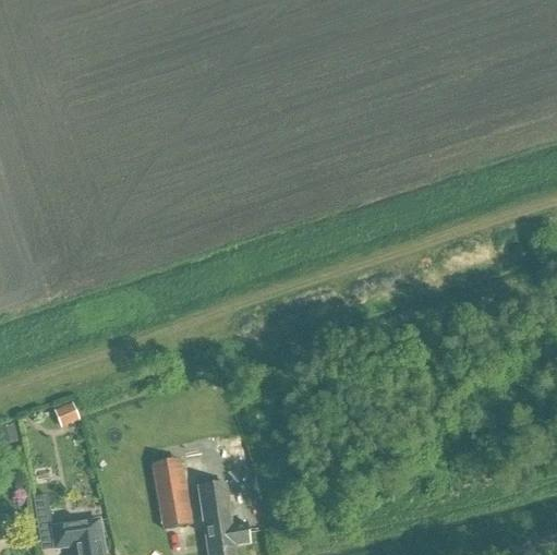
[(73,402),(55,410),(62,427),(81,420),(73,402)]
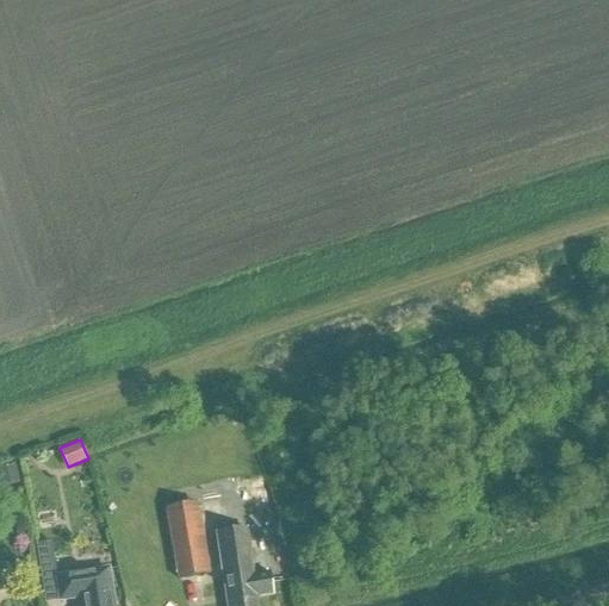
[(16,464),(0,467),(4,485),(19,482),(16,464)]
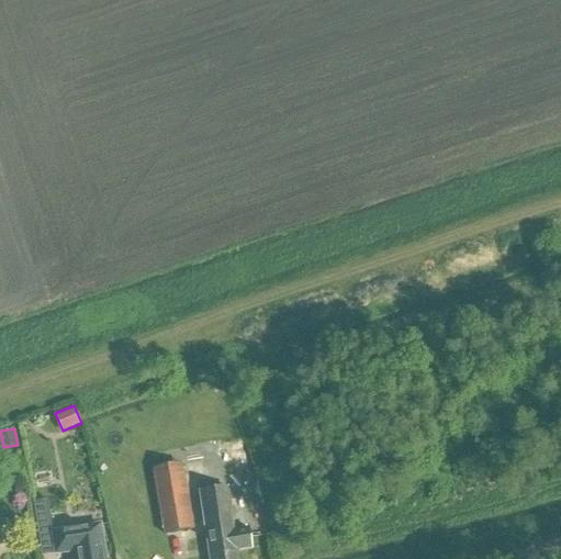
[(155,478),(165,533),(194,528),(186,472),(155,478)]
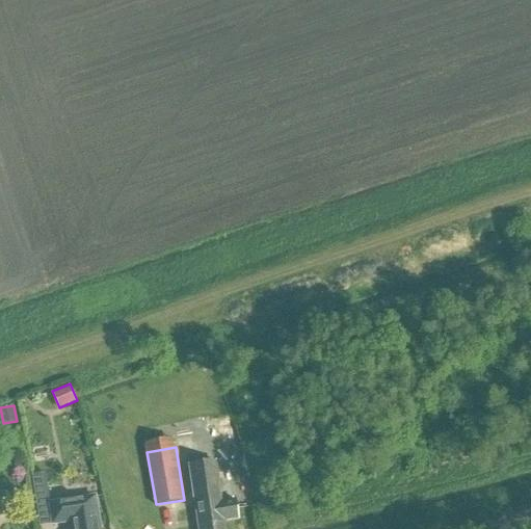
[(222,501),(220,487),(215,488),(211,463),(190,466),(194,492),(200,524),(201,524),(202,528),(223,528),(222,521),(238,519),(235,499),(222,501)]
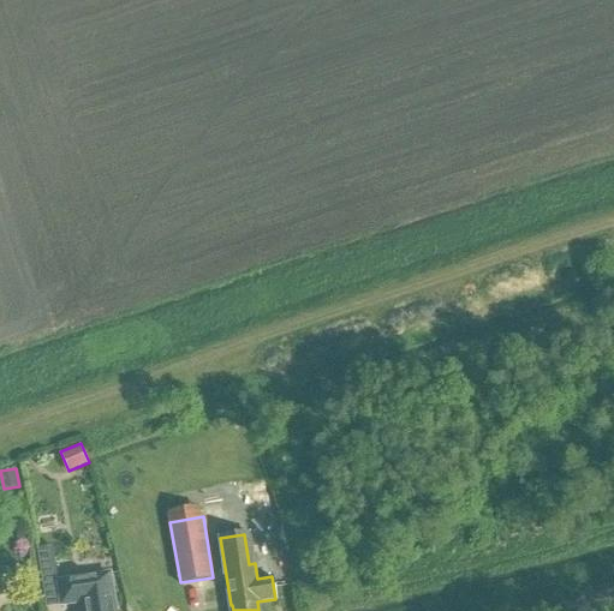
[(53,545),(37,547),(40,563),(55,561),(53,545)]
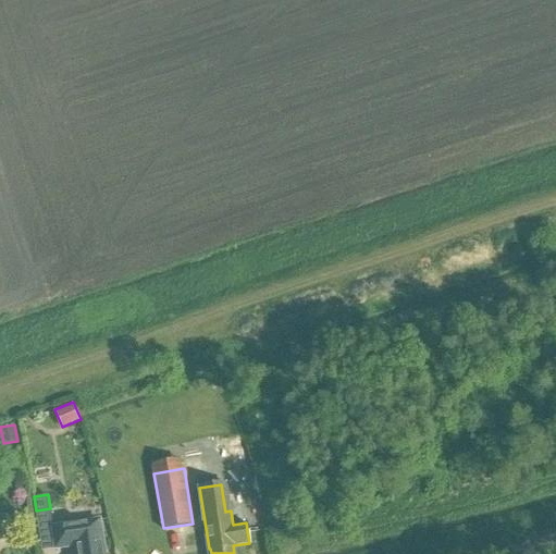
[(56,548),(74,545),(75,553),(104,553),(103,541),(100,519),(52,527),(56,548)]
